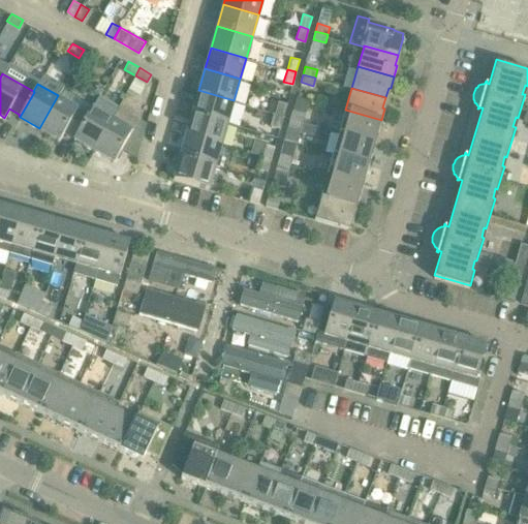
[(198,90),(192,112),(227,122),(234,100),(198,90)]
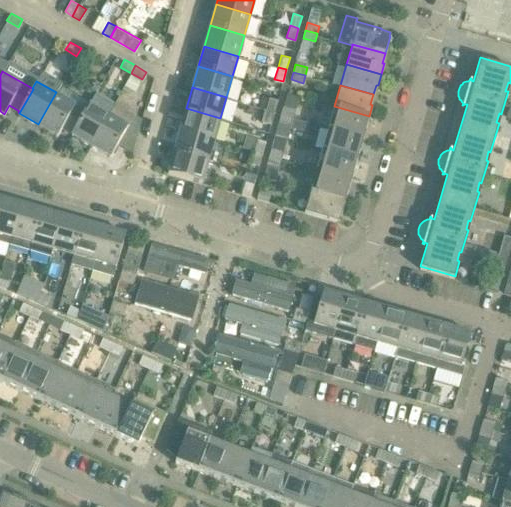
[(71,133),(73,134),(86,110),(85,109),(56,92),(38,124),(57,135),(62,126),(72,132),(71,133)]
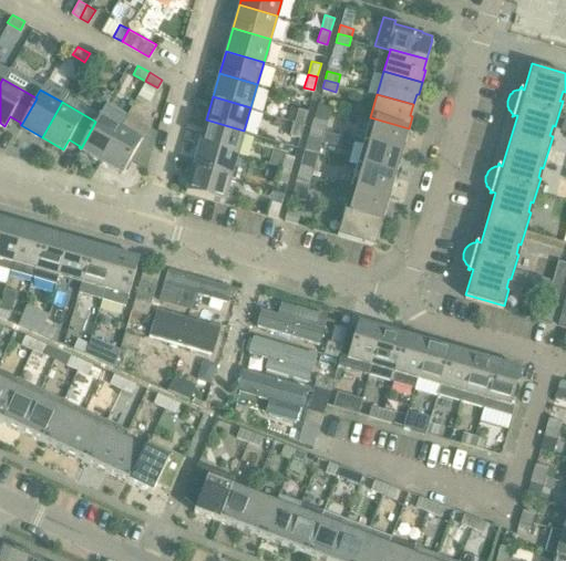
[(298,106),(295,120),(304,123),(308,110),(298,106)]
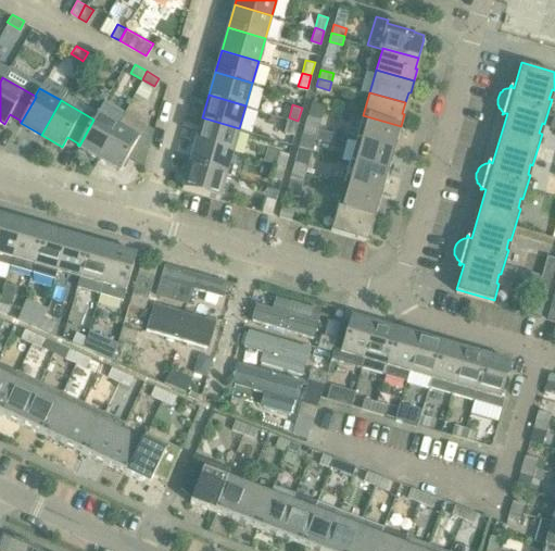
[(79,146),(99,157),(118,123),(97,111),(92,119),(93,120),(79,146)]
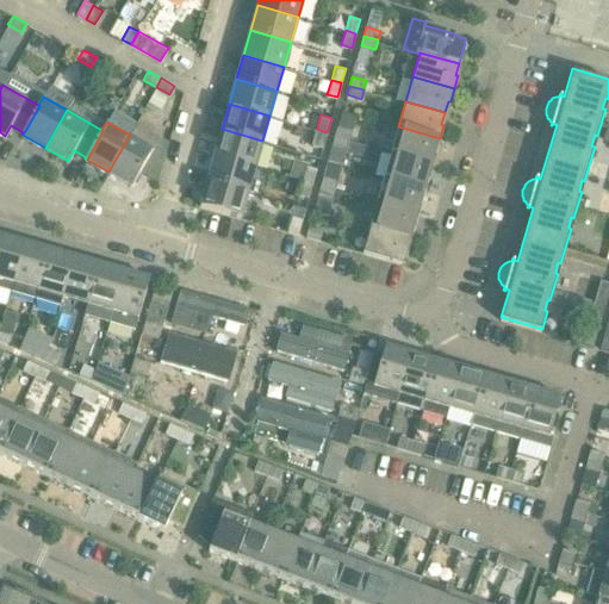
[(337,125),(335,135),(349,138),(352,130),(337,125)]
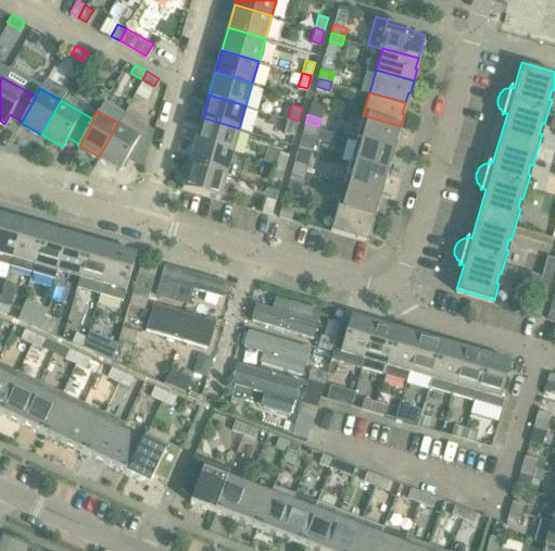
[(363,115),(356,138),(392,148),(395,137),(398,138),(401,126),(363,115)]
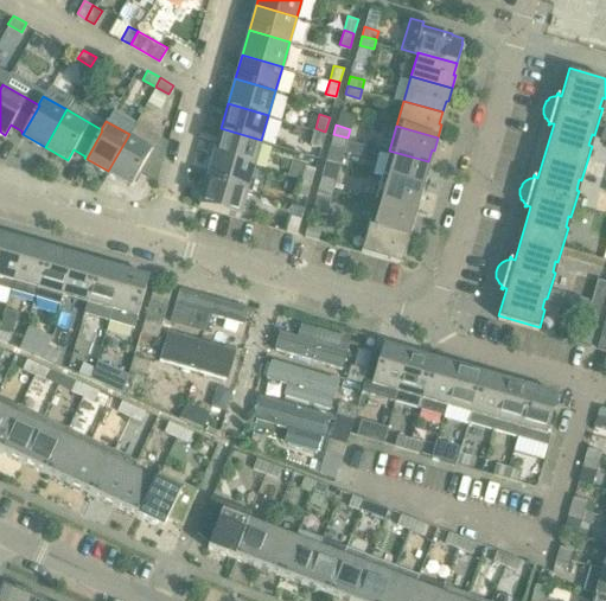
[(221,128),(214,153),(254,165),(261,140),(221,128)]
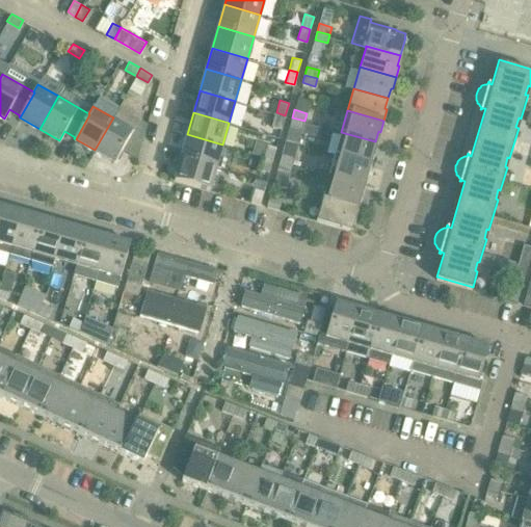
[(285,115),(276,112),(272,125),(282,128),(285,115)]
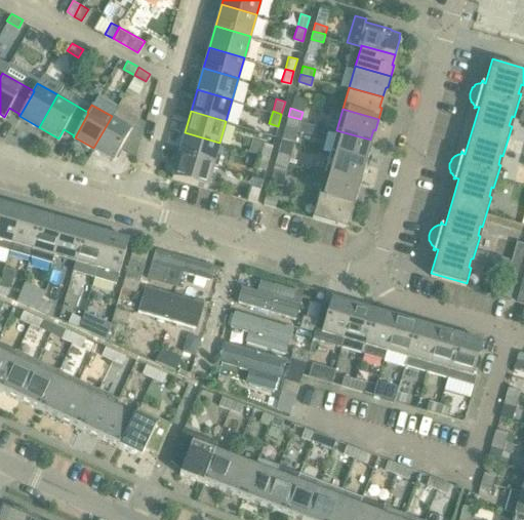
[(112,116),(93,148),(114,159),(131,127),(112,116)]
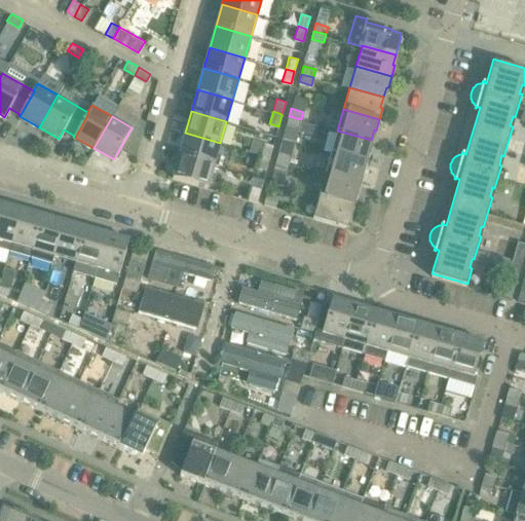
[(301,119),(289,116),(283,138),(295,141),(301,119)]
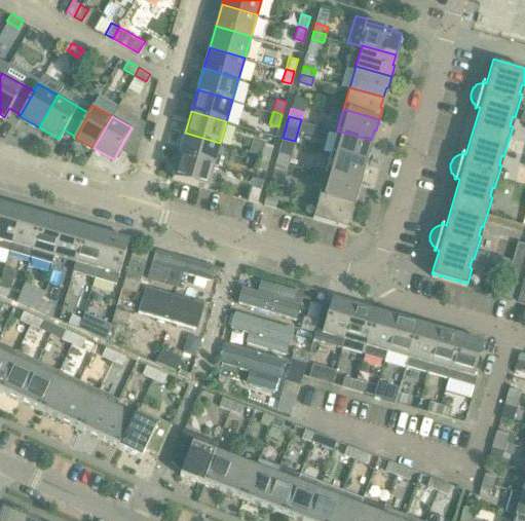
[(337,131),(331,151),(367,161),(370,150),(368,150),(371,140),(337,131)]
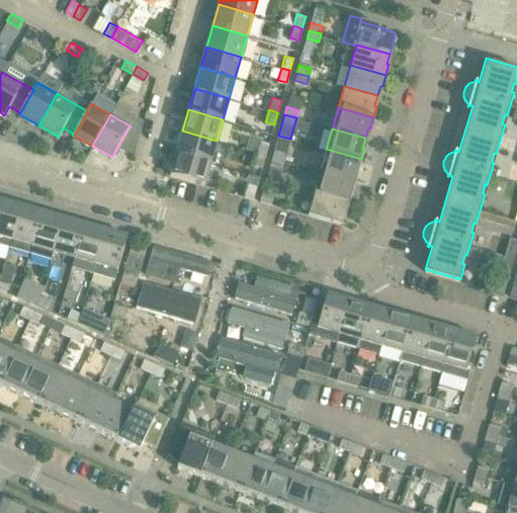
[(182,131),(176,151),(210,161),(217,141),(182,131)]
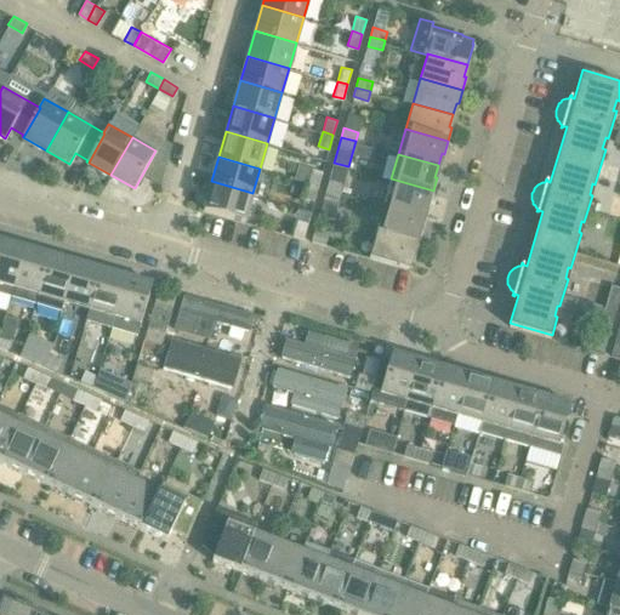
[(312,168),(308,182),(318,184),(323,170),(312,168)]
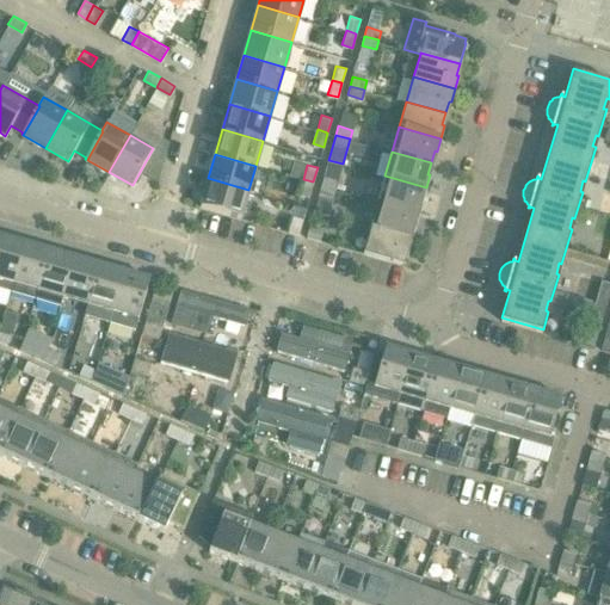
[(324,176),(321,185),(336,189),(338,179),(324,176)]
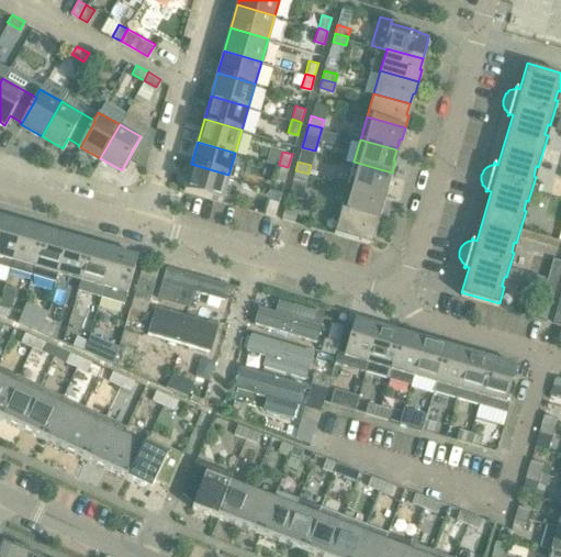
[(354,162),(347,185),(383,195),(386,185),(389,185),(392,173),(354,162)]
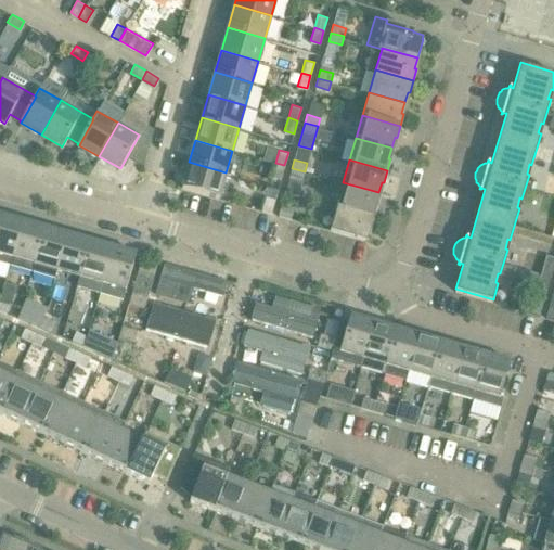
[(226,173),(189,162),(182,186),(219,196),(226,173)]
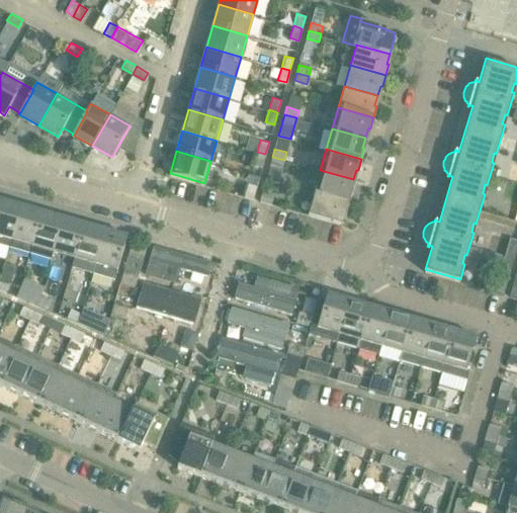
[(265,154),(257,152),(254,164),(262,167),(265,154)]
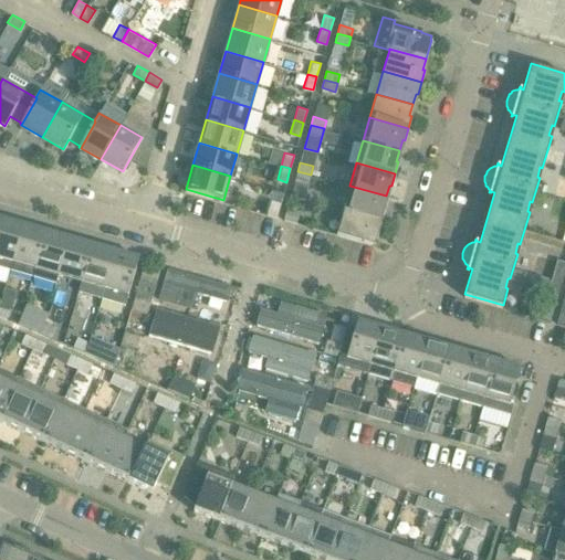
[(311,175),(297,171),(295,179),(309,183),(311,175)]
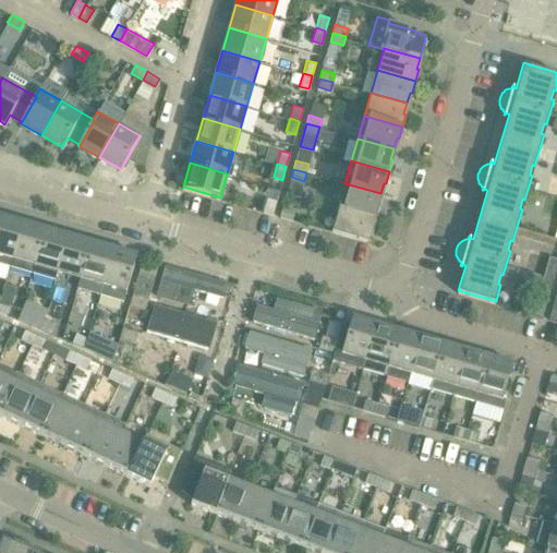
[(344,183),(338,206),(376,217),(379,205),(377,204),(380,193),(344,183)]
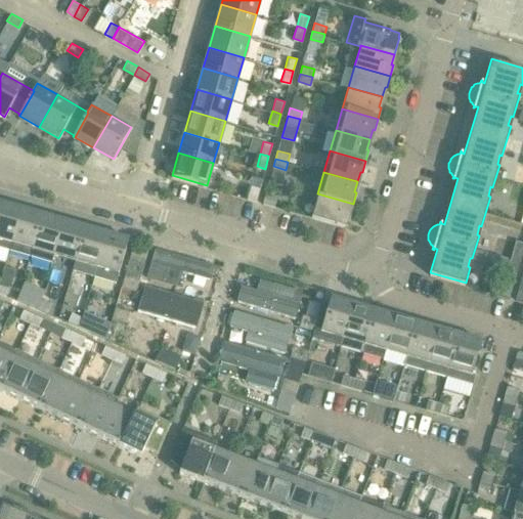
[(260,187),(251,184),(248,198),(256,200),(260,187)]
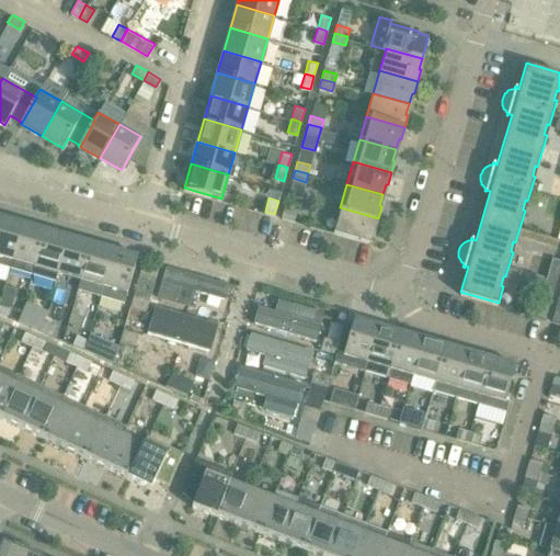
[(282,216),(295,220),(297,212),(284,207),(282,216)]
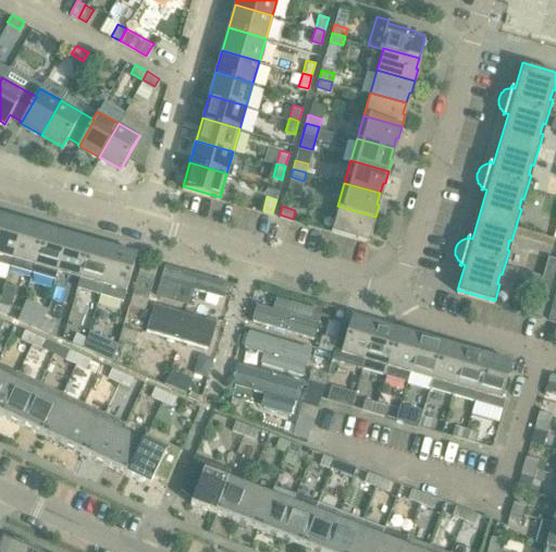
[(375,217),(337,206),(331,230),(367,240),(370,228),(372,229),(375,217)]
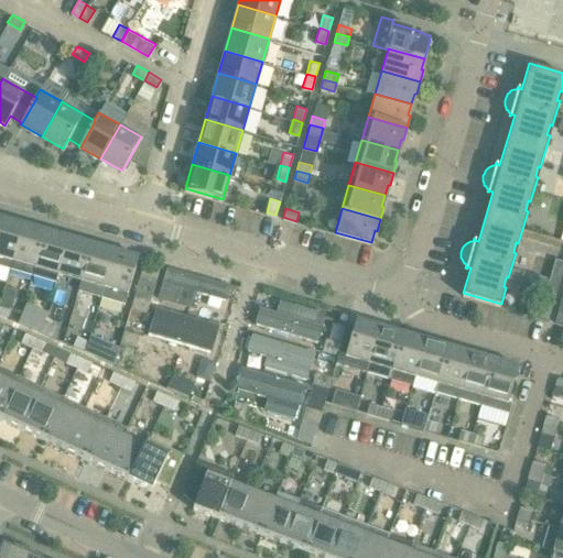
[(0,263),(10,266),(23,221),(0,215),(0,263)]
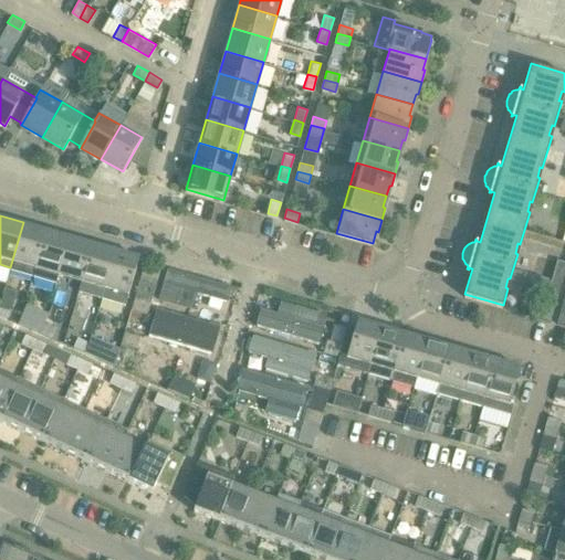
[(10,267),(33,274),(45,229),(23,222),(10,267)]
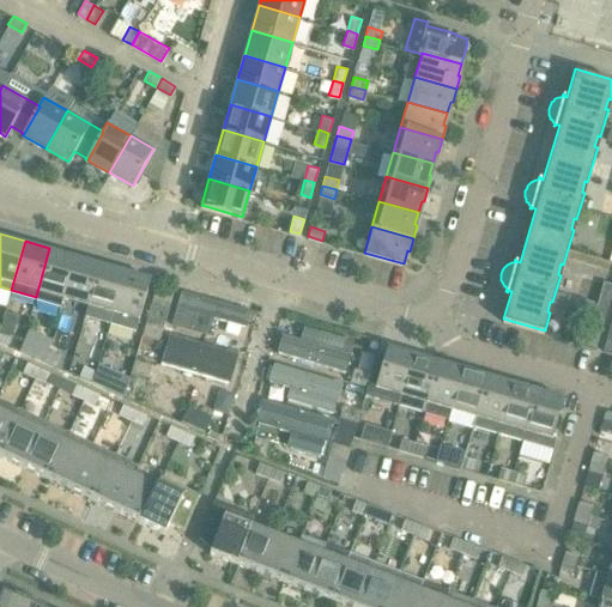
[(60,304),(64,296),(74,255),(49,248),(36,297),(60,304)]
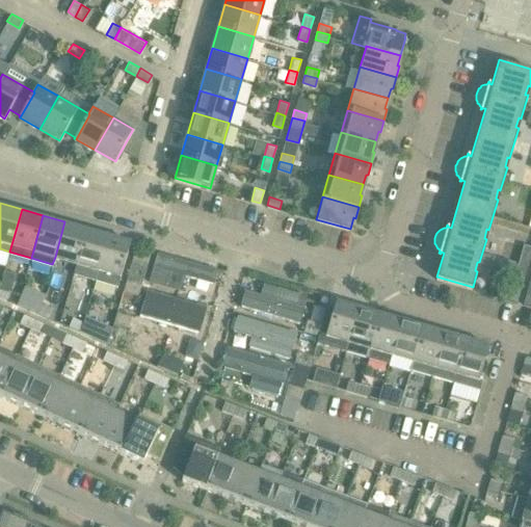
[(55,257),(76,262),(86,228),(64,221),(55,257)]
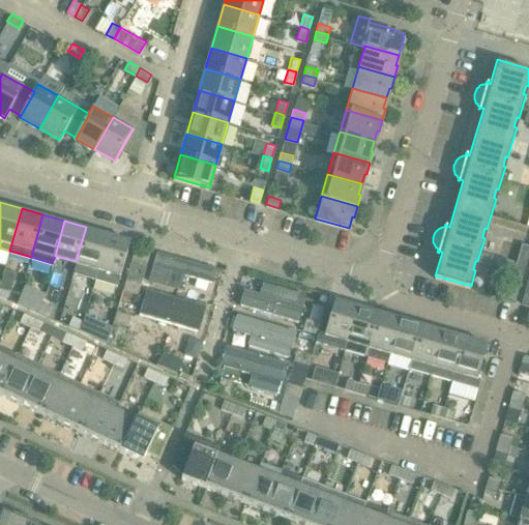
[(86,227),(76,261),(74,271),(94,278),(108,233),(86,227)]
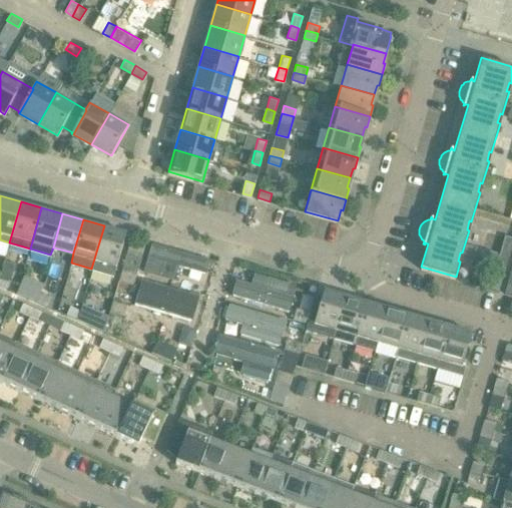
[(125,232),(104,225),(91,269),(113,275),(125,232)]
